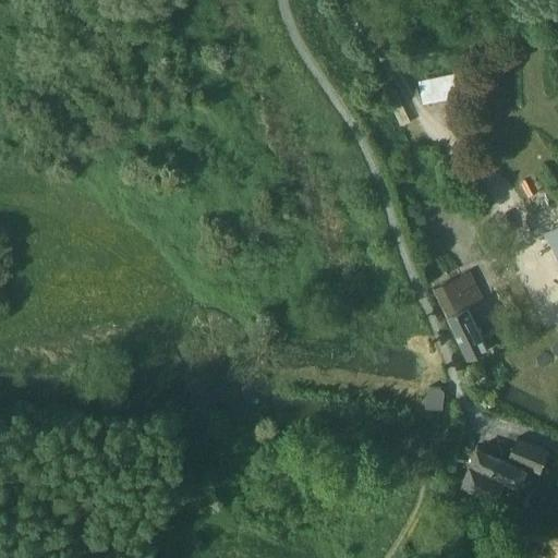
[(421,101),(460,97),(458,73),(419,77),(421,101)]
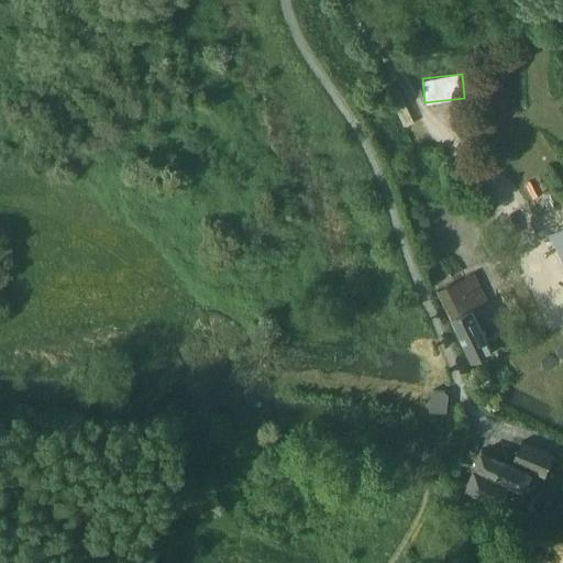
[(562,228),(545,236),(562,271),(562,228)]
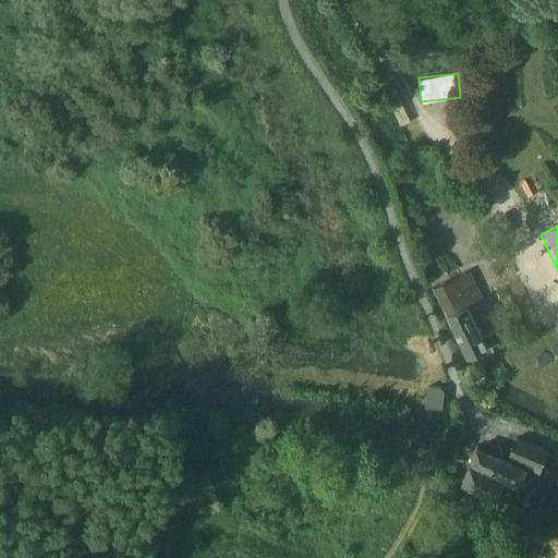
[(469,270),(452,280),(432,289),(446,318),(447,317),(468,359),(486,349),(466,308),(483,299),(469,270)]
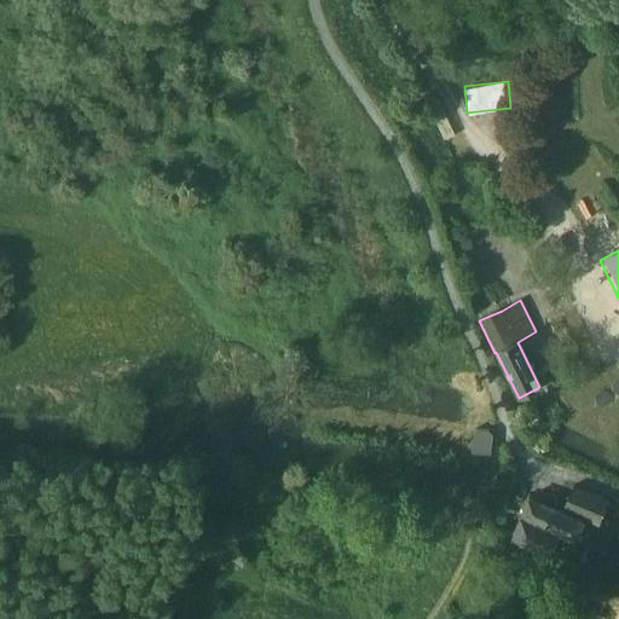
[(487,431),(475,429),(473,450),(489,452),(491,435),(487,431)]
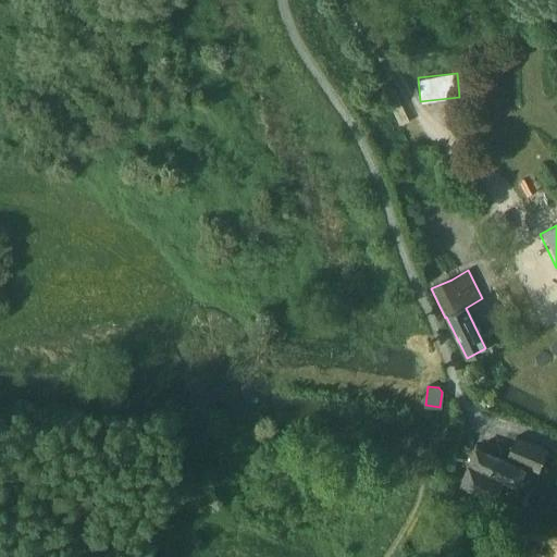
[(516,435),(506,460),(539,473),(548,449),(516,435)]
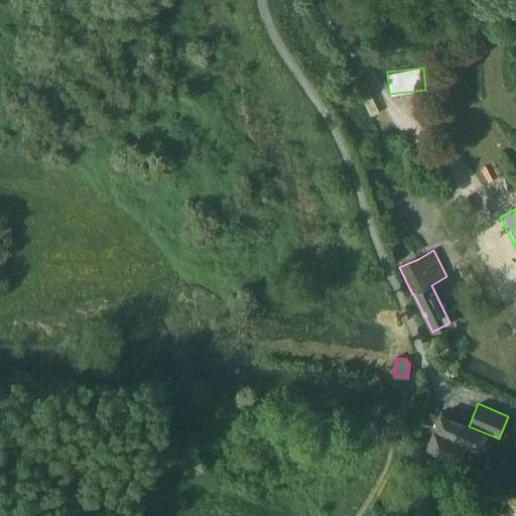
[(439,415),(426,447),(459,461),(466,442),(481,448),(487,434),(439,415)]
